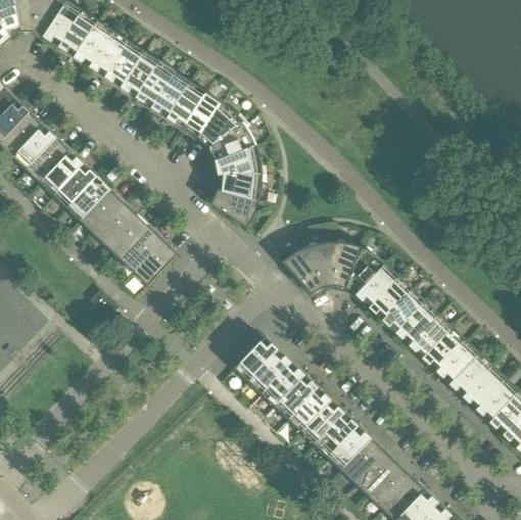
[(0,20),(8,35),(19,31),(14,0),(0,0),(0,20)]
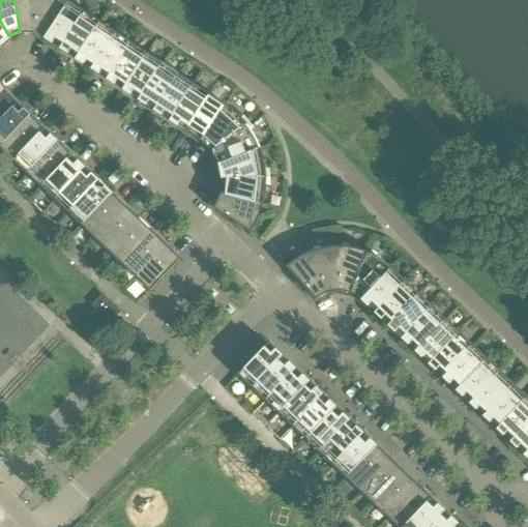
[(15,0),(20,31),(31,32),(37,0),(15,0)]
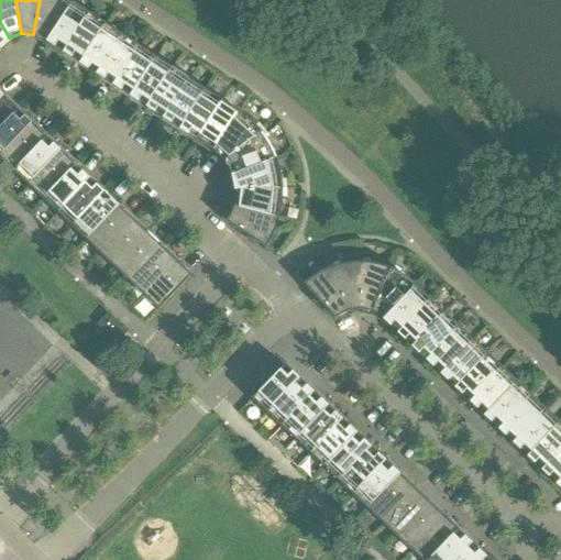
[(40,0),(33,34),(45,39),(72,0),(40,0)]
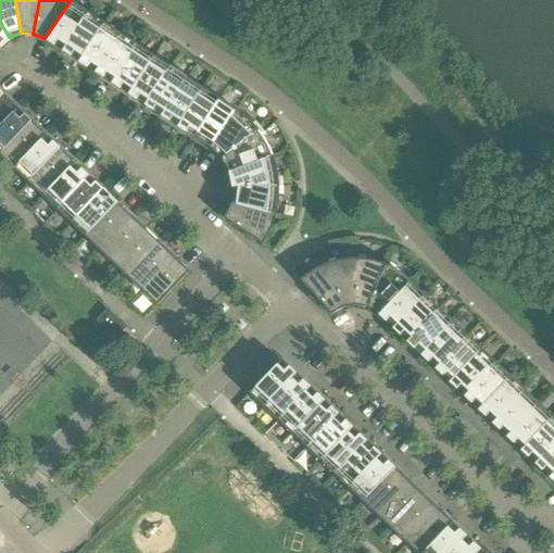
[(87,11),(71,0),(45,38),(61,49),(87,11)]
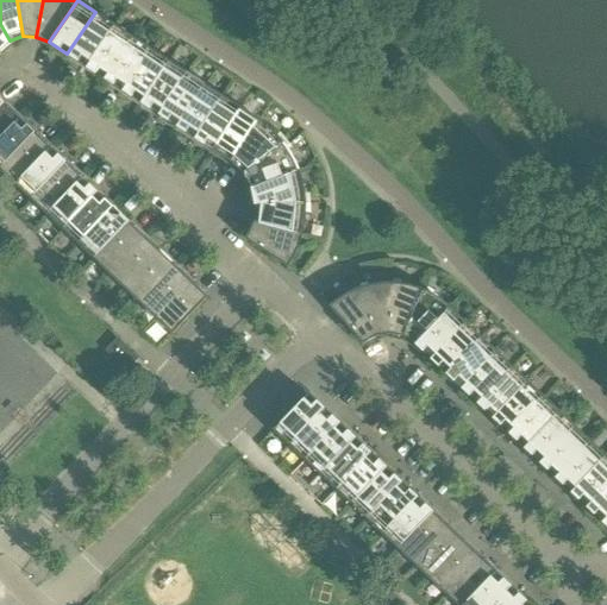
[(113,24),(95,12),(67,54),(85,65),(113,24)]
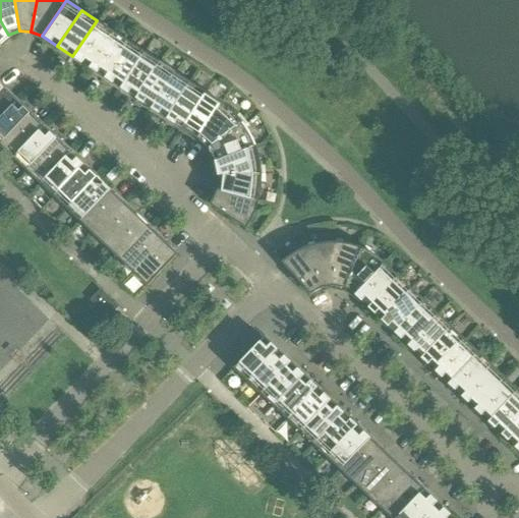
[(0,41),(8,35),(0,20),(0,41)]
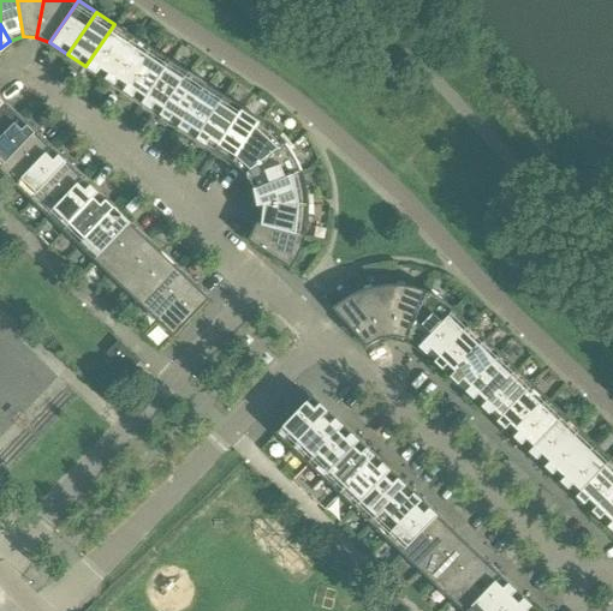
[(132,36),(114,24),(85,66),(103,78),(132,36)]
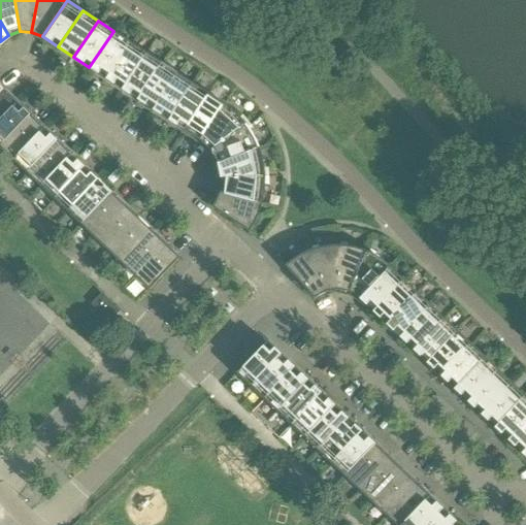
[(129,41),(113,31),(89,67),(104,77),(129,41)]
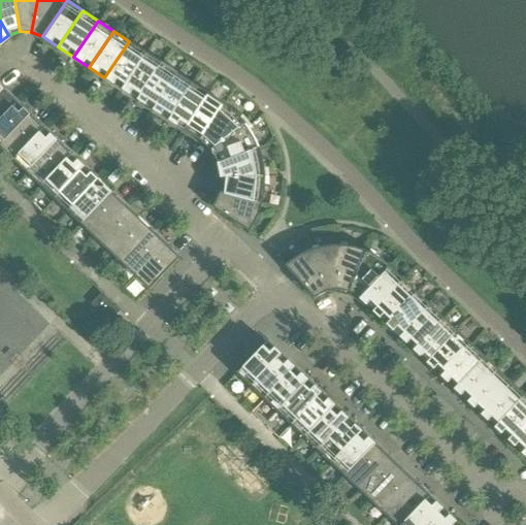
[(144,52),(129,41),(104,77),(121,88),(144,52)]
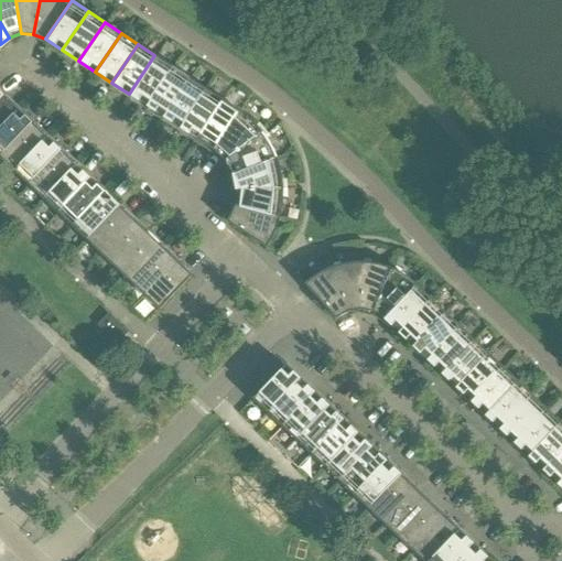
[(171,66),(154,55),(129,94),(146,105),(171,66)]
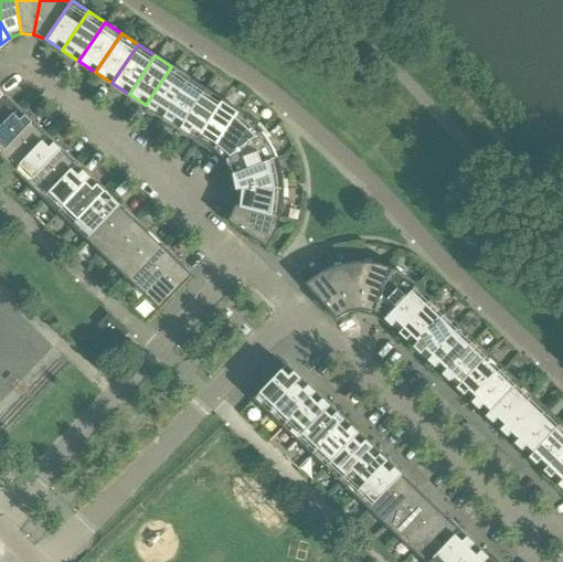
[(188,77),(171,66),(146,105),(162,116),(188,77)]
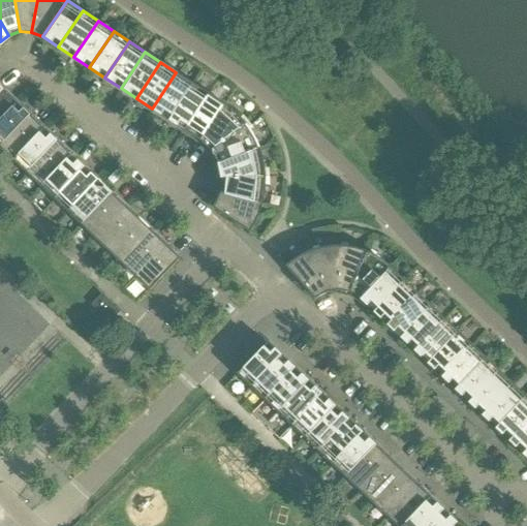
[(191,83),(176,72),(152,109),(167,119),(191,83)]
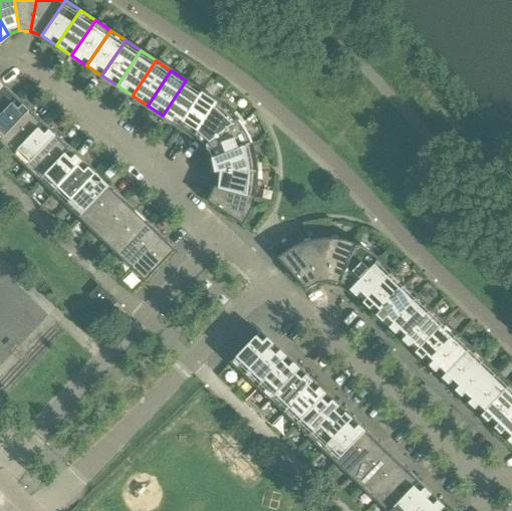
[(201,89),(186,80),(163,115),(178,125),(201,89)]
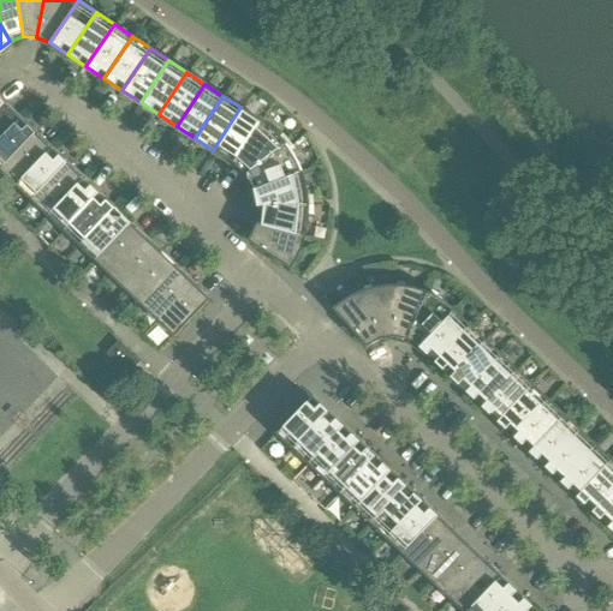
[(0,136),(17,118),(1,102),(0,103),(0,136)]
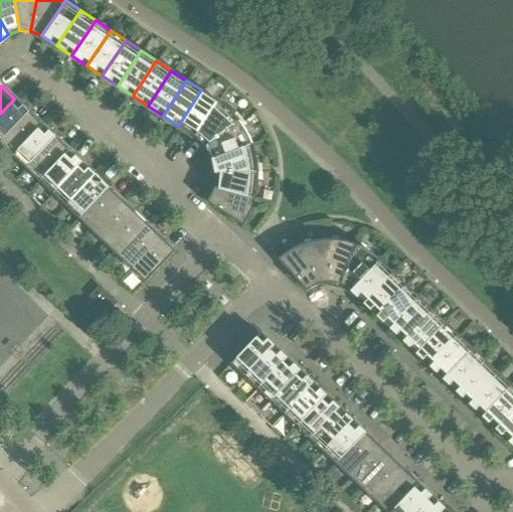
[(216,100),(201,90),(178,126),(193,136),(216,100)]
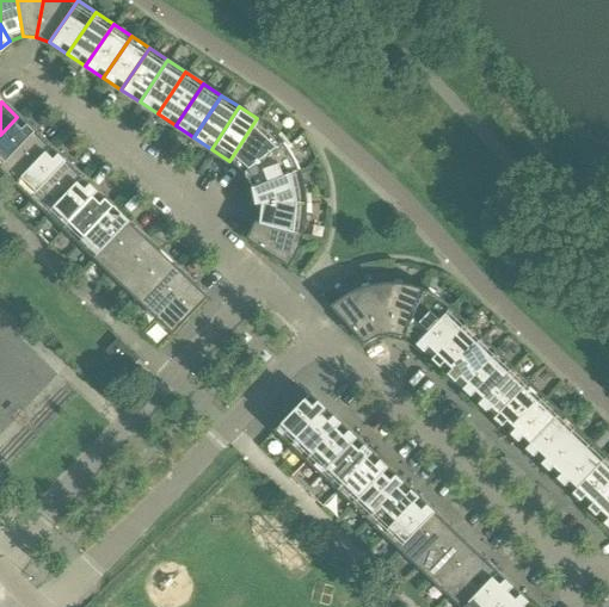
[(0,166),(32,131),(17,117),(0,135),(0,166)]
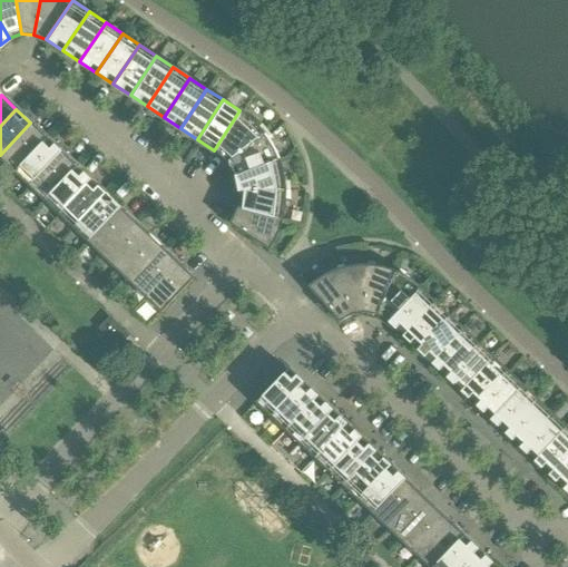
[(245,115),(240,110),(214,150),(226,160),(263,132),(258,126),(254,123),(250,118),(245,115)]
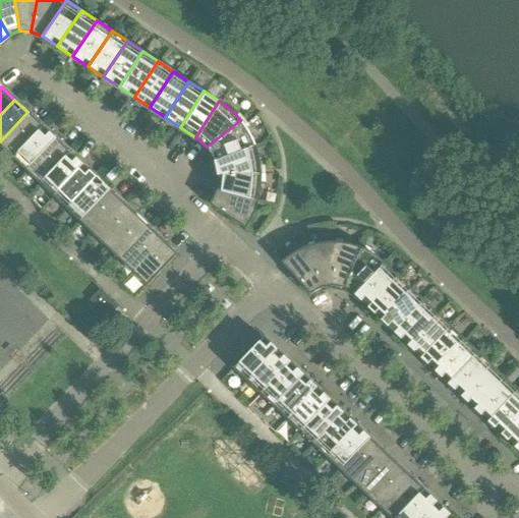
[(0,146),(11,156),(42,125),(27,112),(0,141),(0,146)]
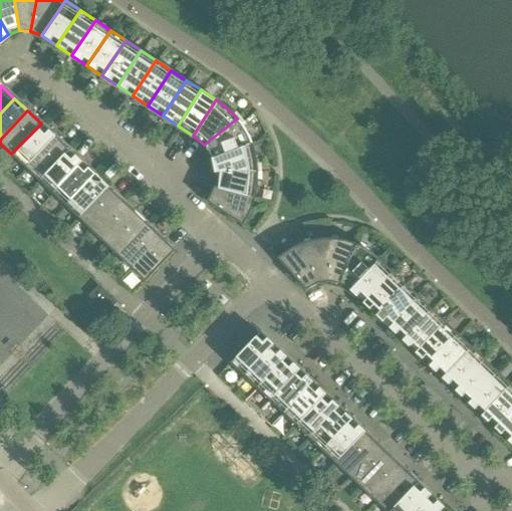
[(239,122),(237,118),(204,145),(211,158),(250,143),(250,141),(247,136),(245,132),(242,126),(239,122)]
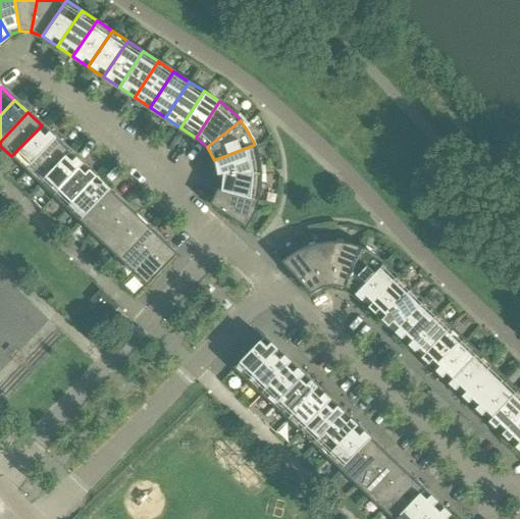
[(11,156),(24,169),(55,138),(42,125),(11,156)]
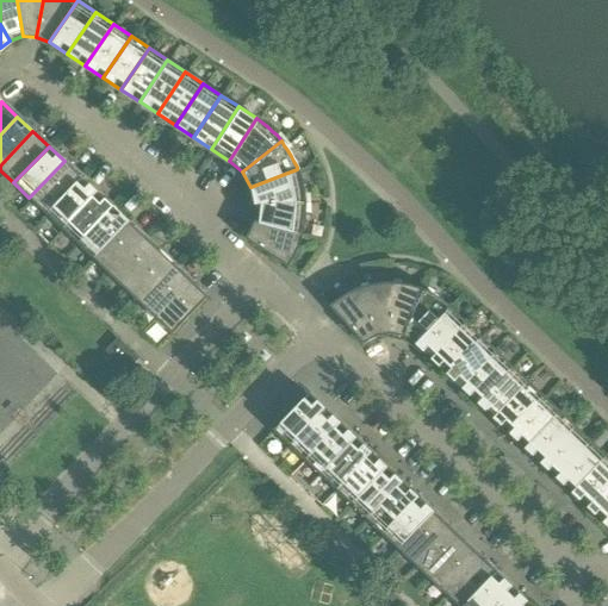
[(29,198),(45,212),(80,176),(64,161),(29,198)]
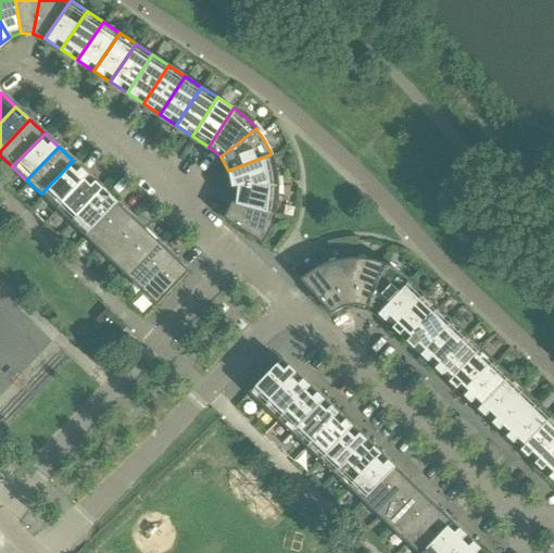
[(272,158),(271,154),(228,171),(231,186),(277,184),(277,180),(276,175),(275,168),(274,163),(272,158)]
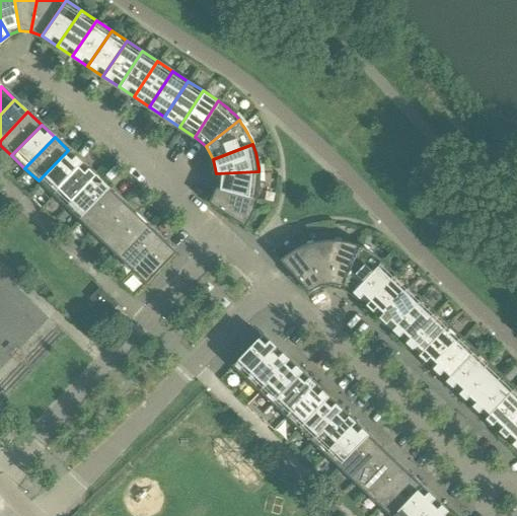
[(39,180),(52,194),(81,162),(68,150),(39,180)]
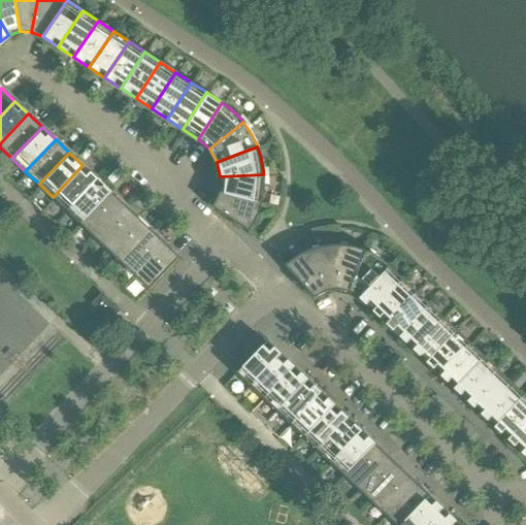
[(53,197),(66,209),(96,178),(83,165),(53,197)]
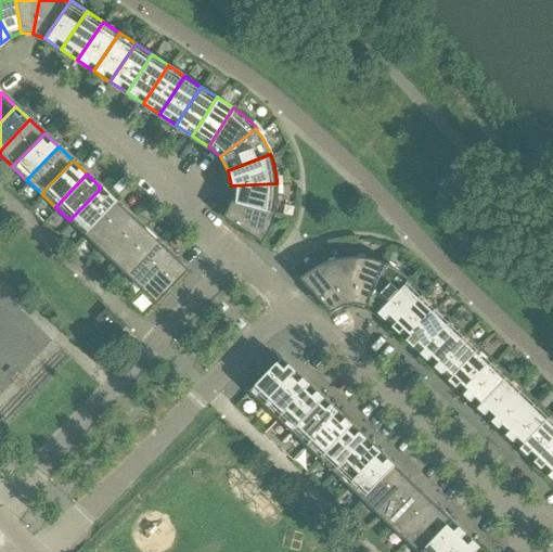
[(277,185),(277,183),(231,185),(229,201),(273,214),(274,208),(275,203),(275,197),(277,192),(277,185)]
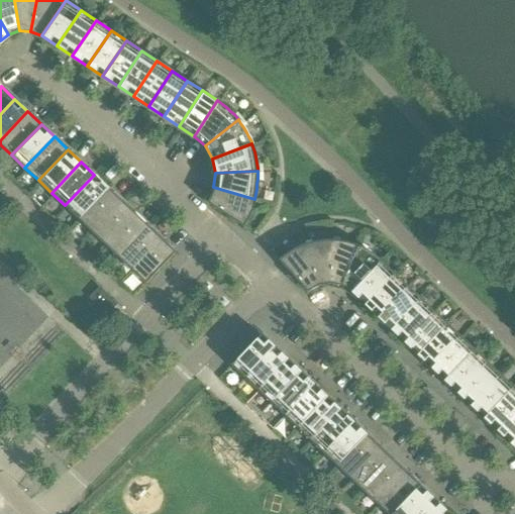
[(65,205),(78,218),(107,187),(94,175),(65,205)]
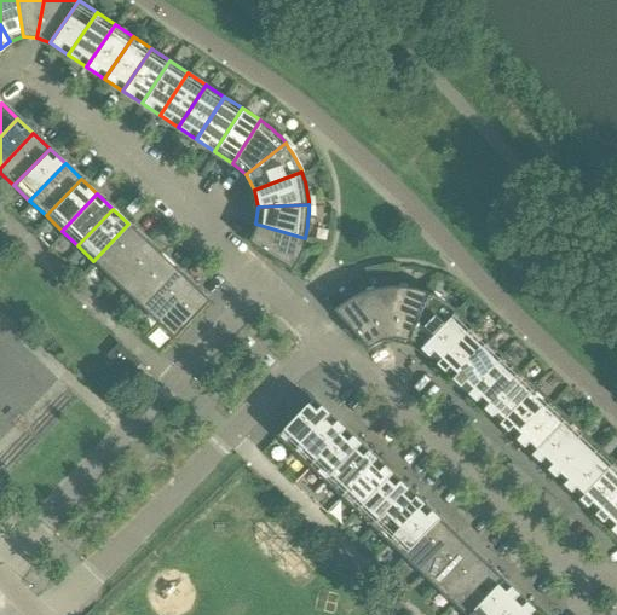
[(93,261),(109,276),(144,239),(128,224),(93,261)]
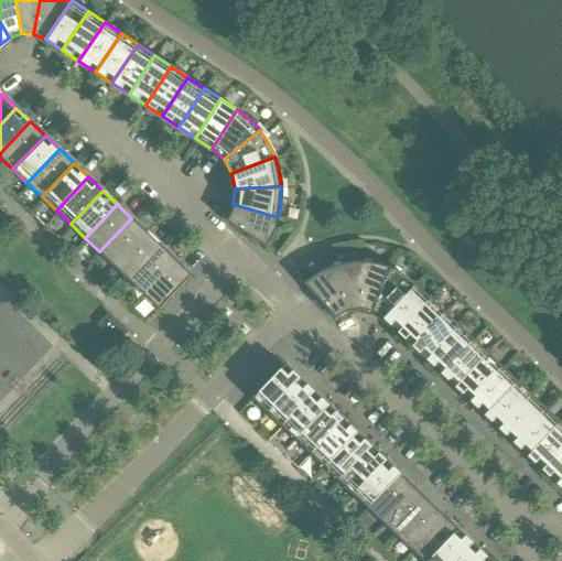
[(276,224),(278,217),(233,204),(226,219),(265,245),(268,239),(271,234),(273,229),(276,224)]
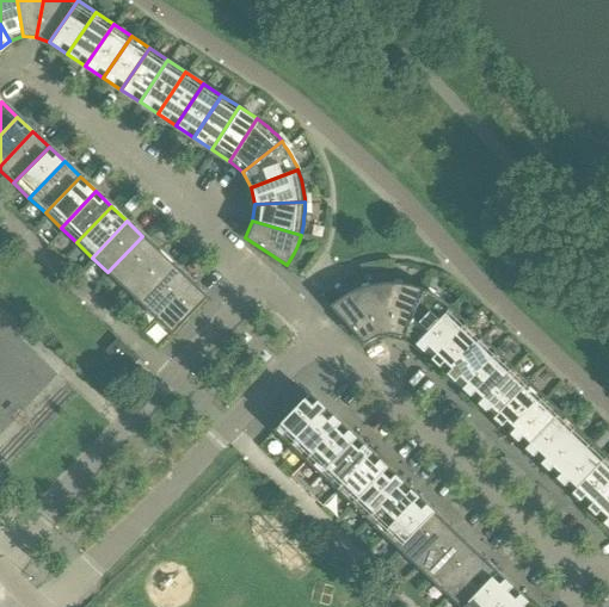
[(108,272),(123,286),(158,251),(142,236),(108,272)]
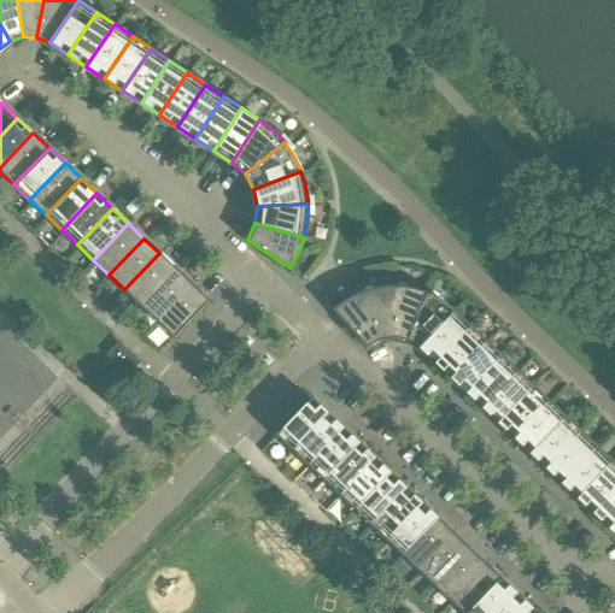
[(124,289),(140,305),(175,267),(159,253),(124,289)]
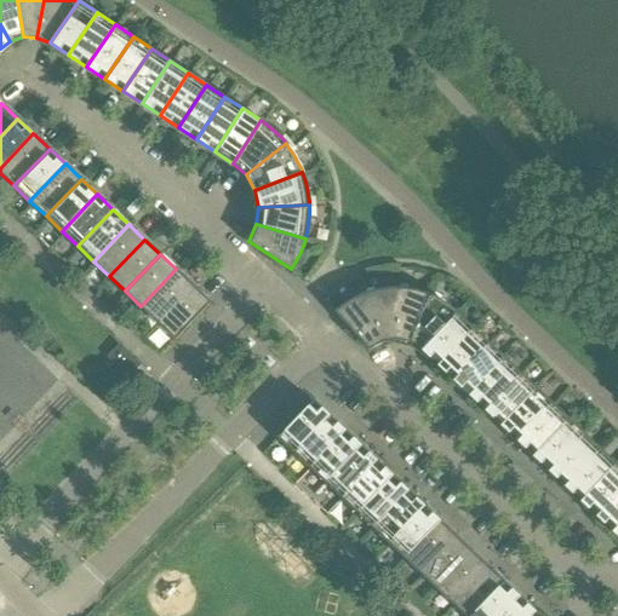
[(141,306),(156,321),(192,285),(176,269),(141,306)]
